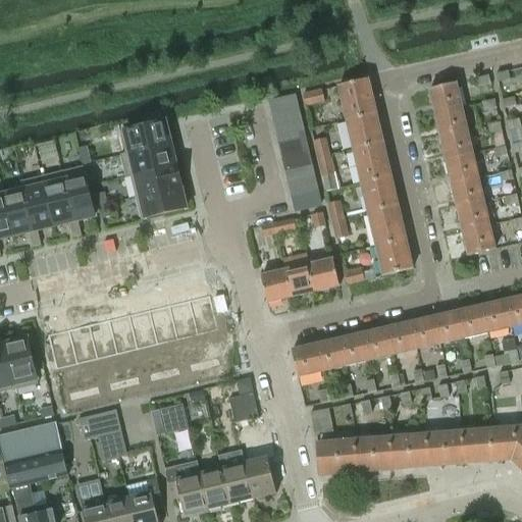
[(510,81),(508,72),(496,74),(498,83),(510,81)]
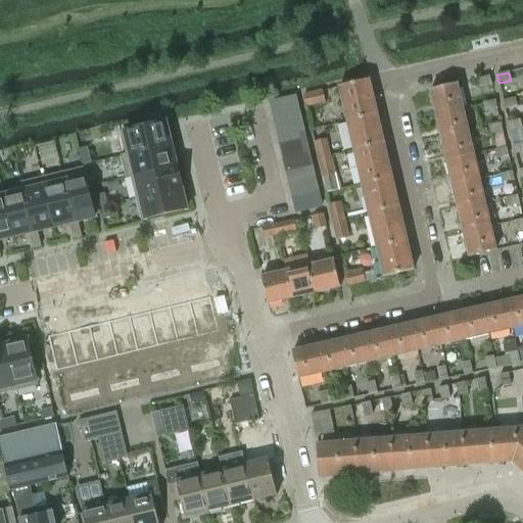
[(489,77),(477,80),(479,88),(491,85),(489,77)]
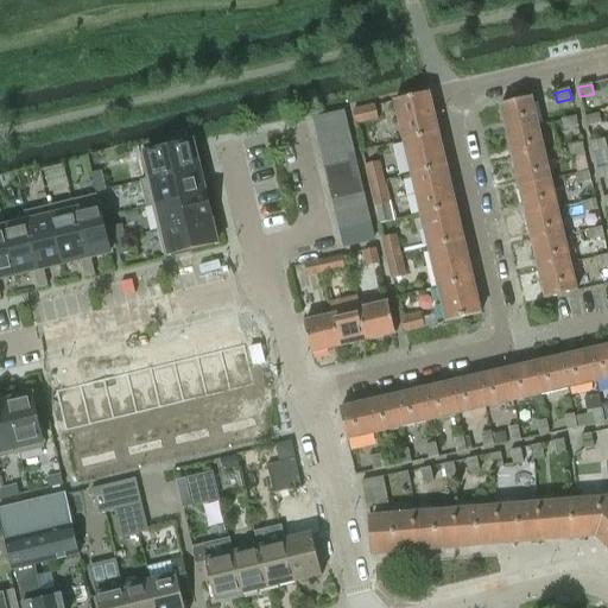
[(394,101),(404,143),(438,134),(429,94),(394,101)]
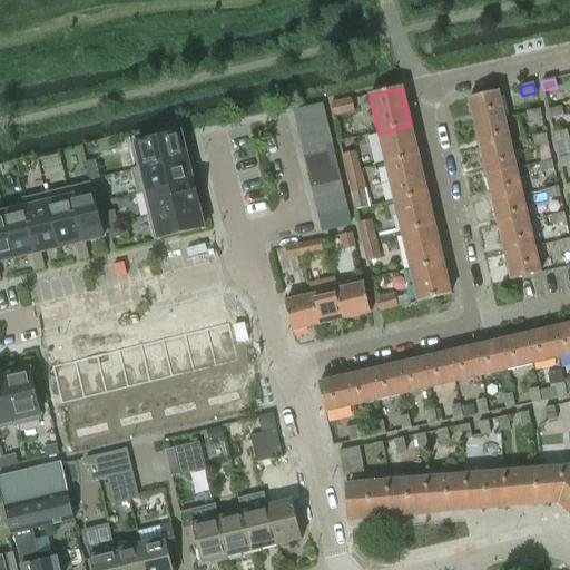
[(469,99),(474,125),(503,118),(498,91),(469,99)]
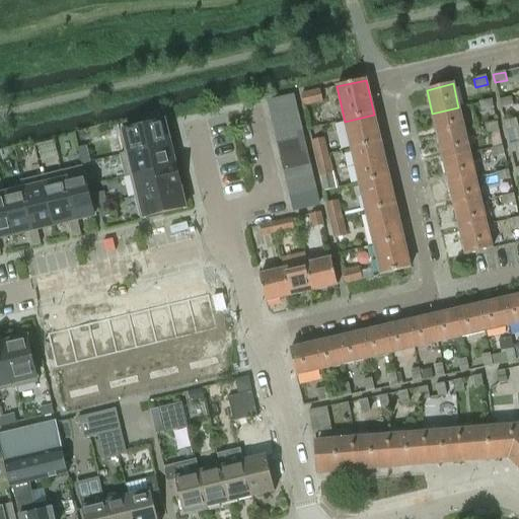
[(301,95),(303,105),(321,101),(319,90),(301,95)]
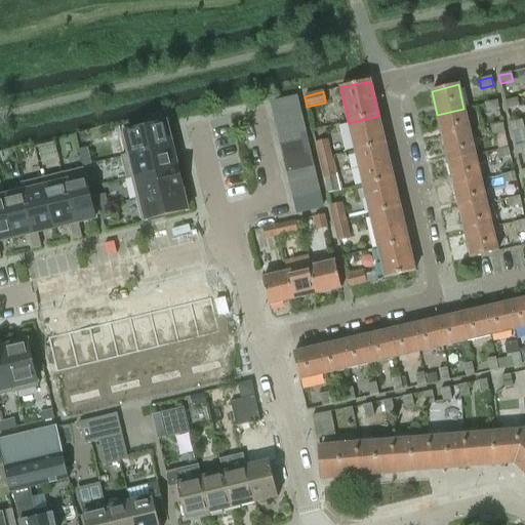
[(272,104),(275,118),(299,112),(296,97),(272,104)]
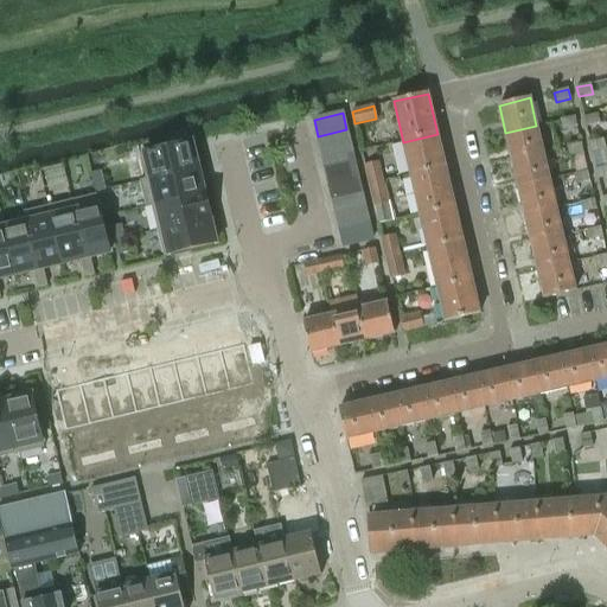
[(583,117),(586,127),(600,123),(598,114),(583,117)]
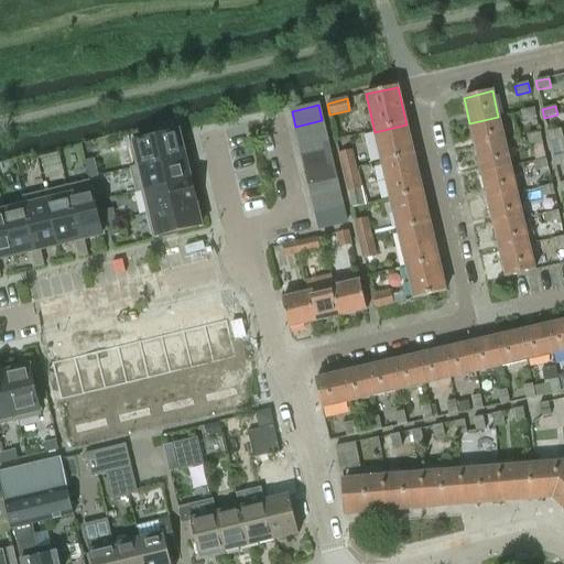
[(535,118),(533,109),(521,111),(523,120),(535,118)]
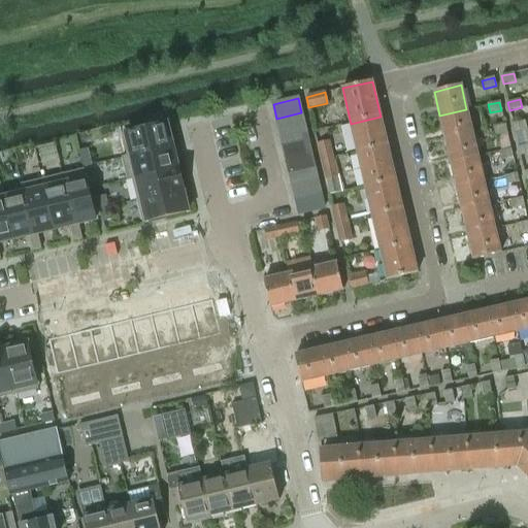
[(439,116),(446,139),(472,133),(466,109),(439,116)]
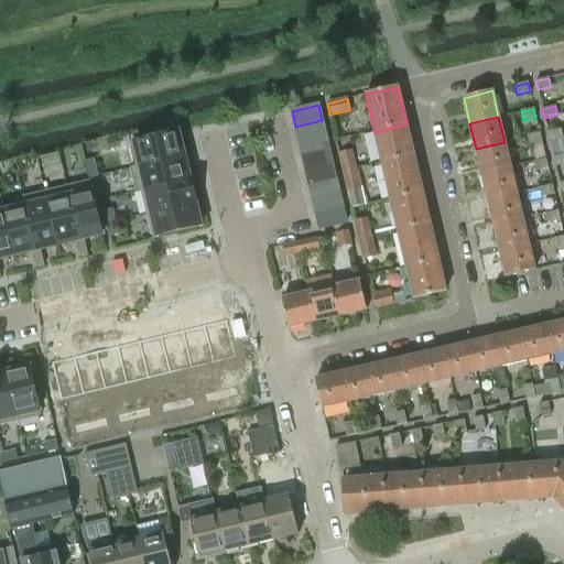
[(295,127),(299,141),(325,134),(322,120),(295,127)]
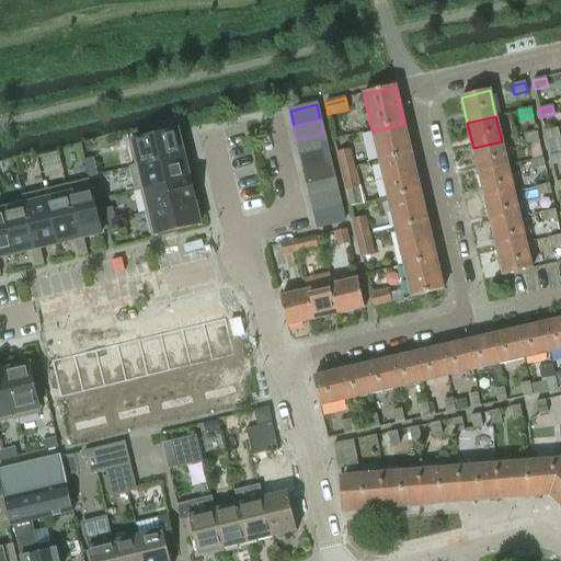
[(379,162),(411,155),(404,124),(373,132),(379,162)]
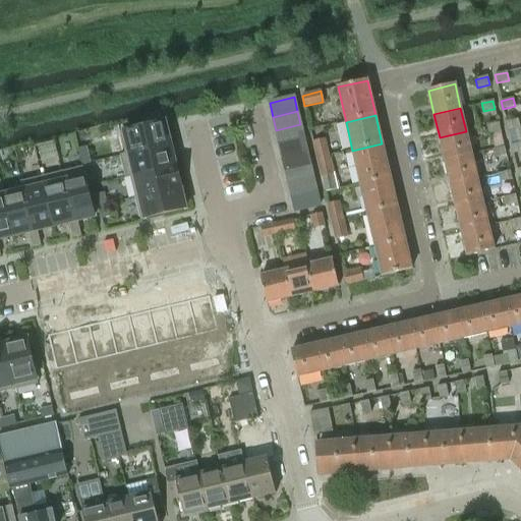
[(506,122),(508,130),(519,128),(518,119),(506,122)]
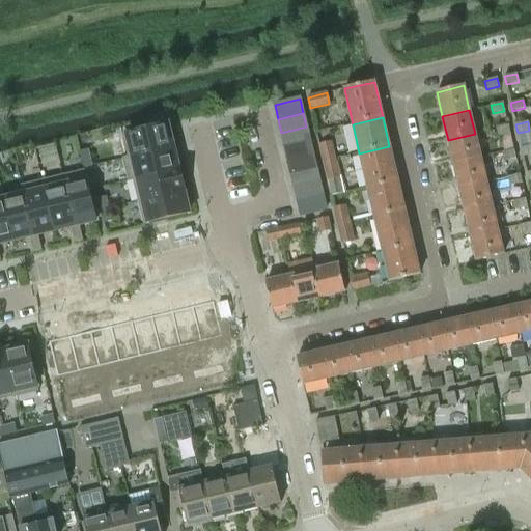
[(121,136),(127,157),(127,159),(173,147),(167,124),(121,136)]
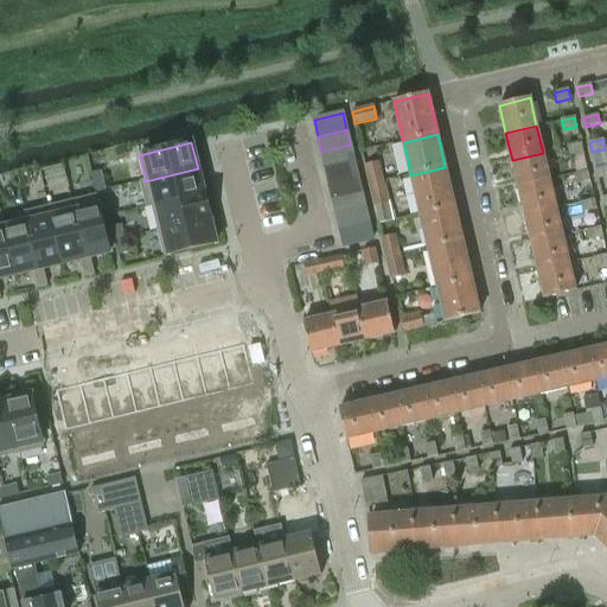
[(321,152),(325,167),(353,161),(350,145),(321,152)]
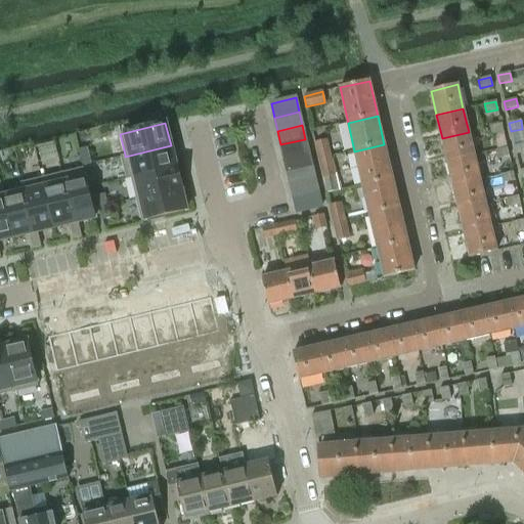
[(504,133),(501,125),(489,128),(491,136),(504,133)]
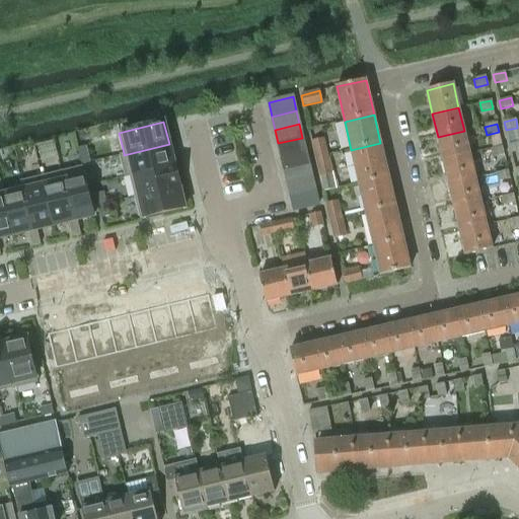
[(438,137),(443,161),(469,154),(464,131),(438,137)]
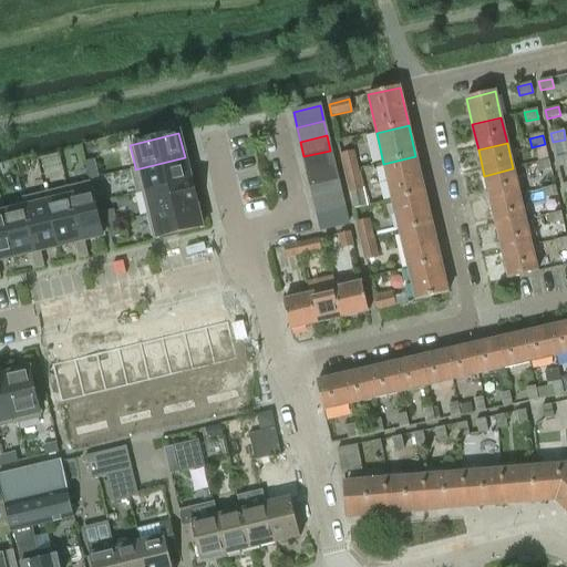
[(303,156),(308,171),(333,165),(330,151),(303,156)]
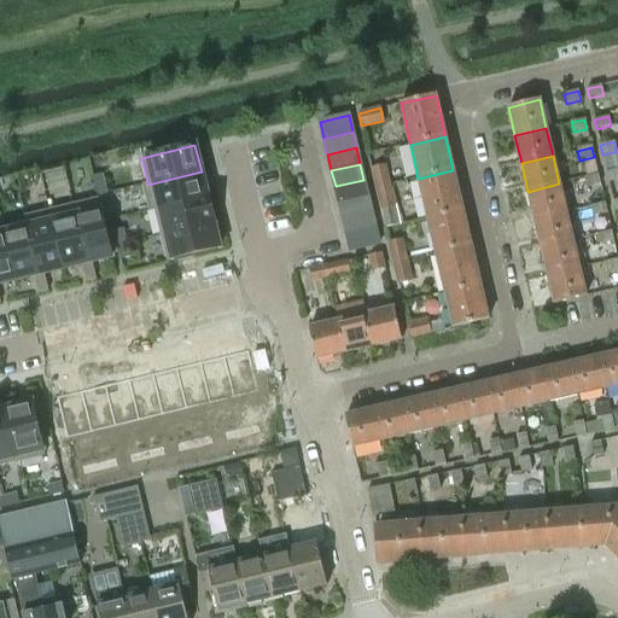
[(375,188),(389,186),(384,165),(371,168),(375,188)]
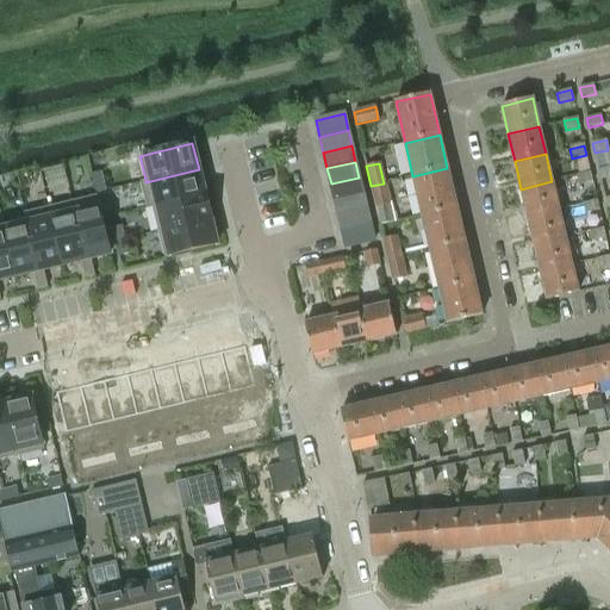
[(609,178),(609,167),(598,170),(601,180),(609,178)]
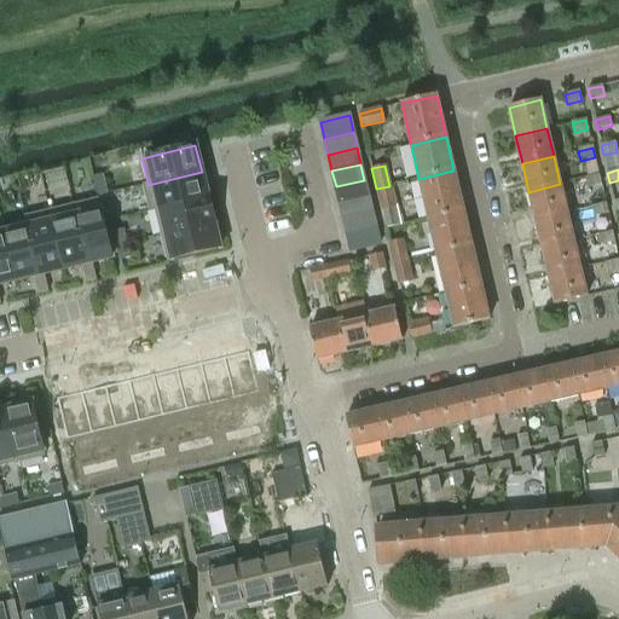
[(428,219),(463,210),(453,171),(418,179),(428,219)]
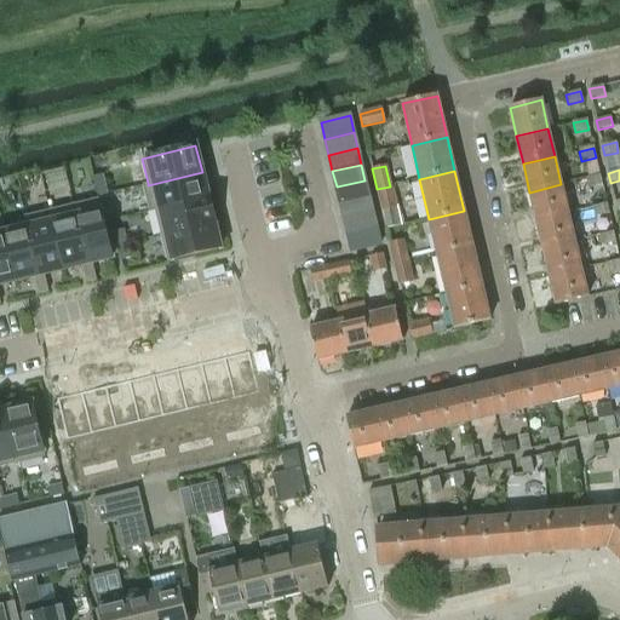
[(149,212),(155,211),(155,210),(208,197),(202,172),(148,185),(148,183),(143,185),(149,212)]
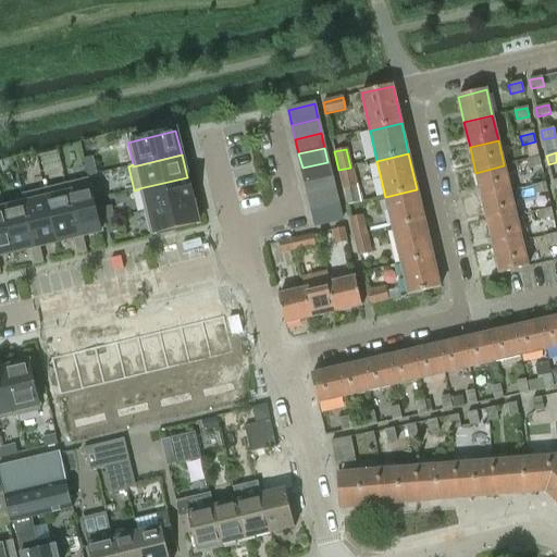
[(86,172),(95,170),(91,157),(83,159),(86,172)]
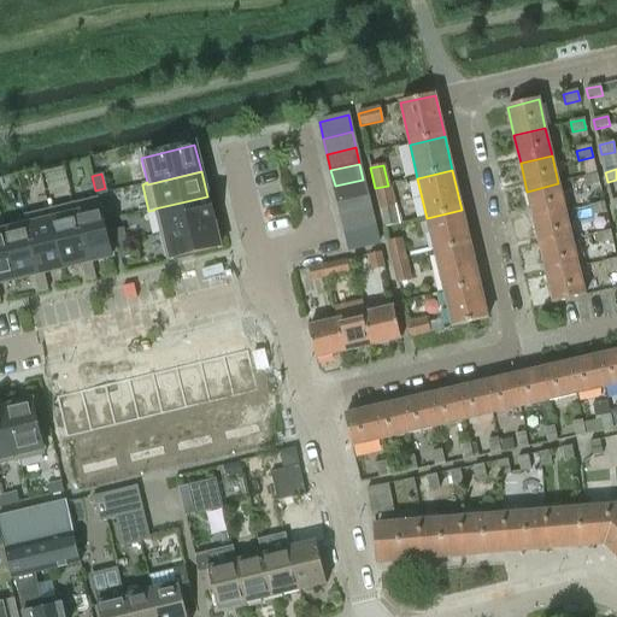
[(599,184),(597,175),(583,177),(586,187),(599,184)]
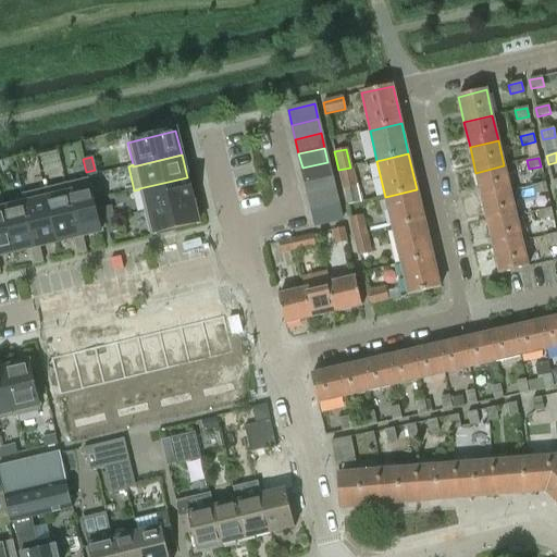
[(302,168),(306,183),(331,176),(327,162),(302,168)]
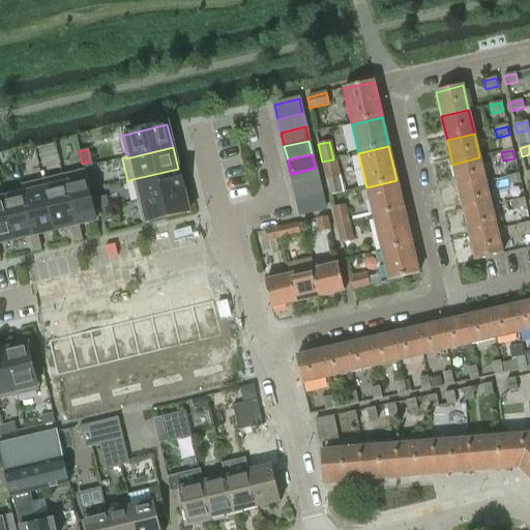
[(452,165),(458,188),(486,182),(479,157),(452,165)]
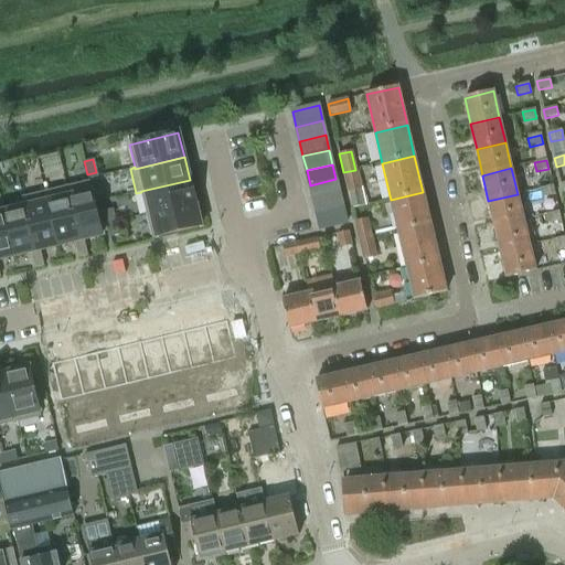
[(363,205),(355,170),(343,172),(352,208),(363,205)]
